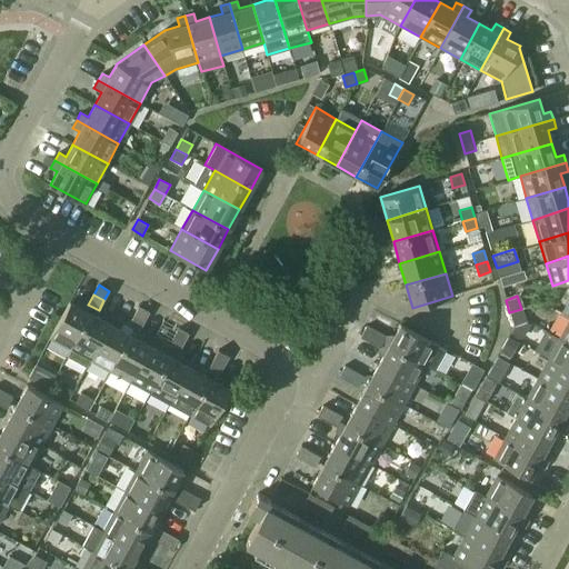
[(70,349),(90,313),(69,302),(49,338),(70,349)]
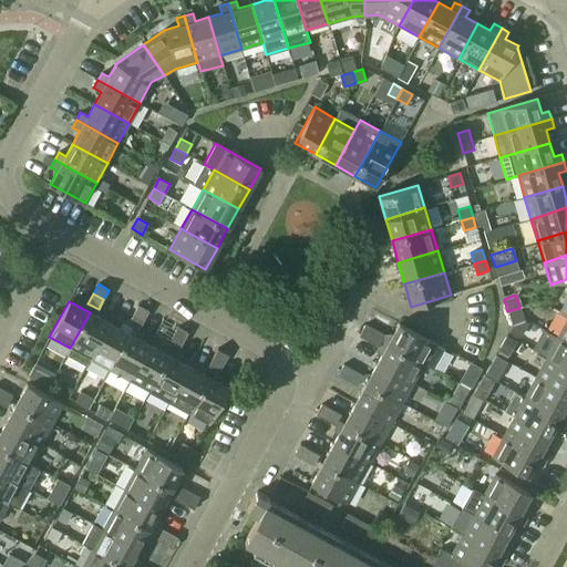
[(133,316),(143,321),(148,311),(137,306),(133,316)]
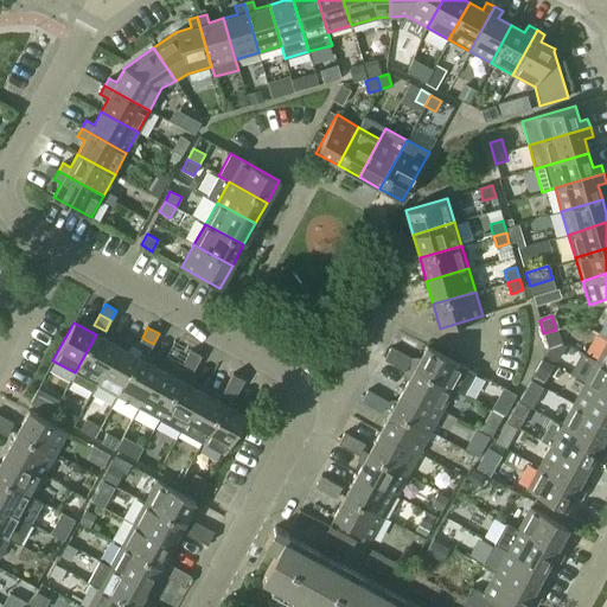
[(556,330),(543,333),(547,346),(560,343),(556,330)]
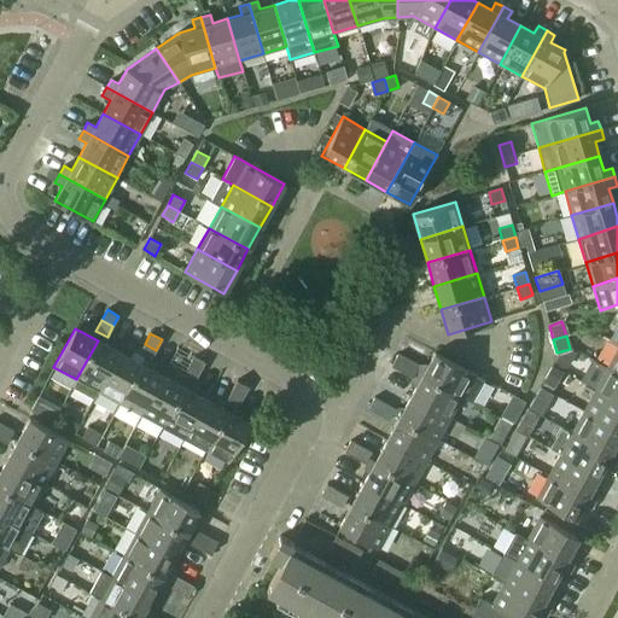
[(93,400),(98,391),(120,353),(98,340),(76,379),(71,388),(93,400)]
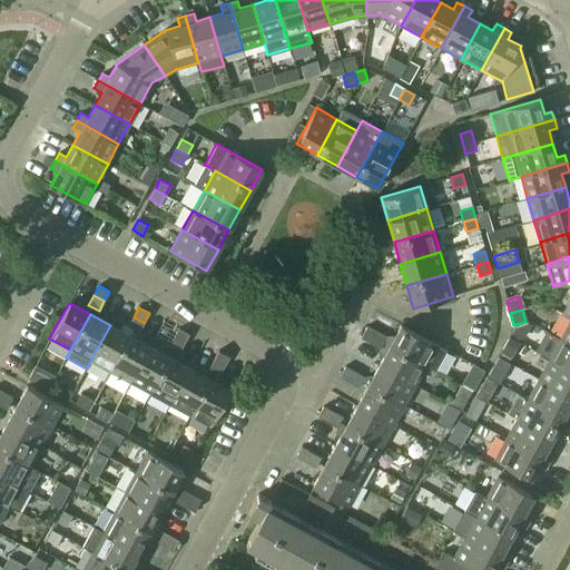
[(128,326),(138,333),(144,323),(134,317),(128,326)]
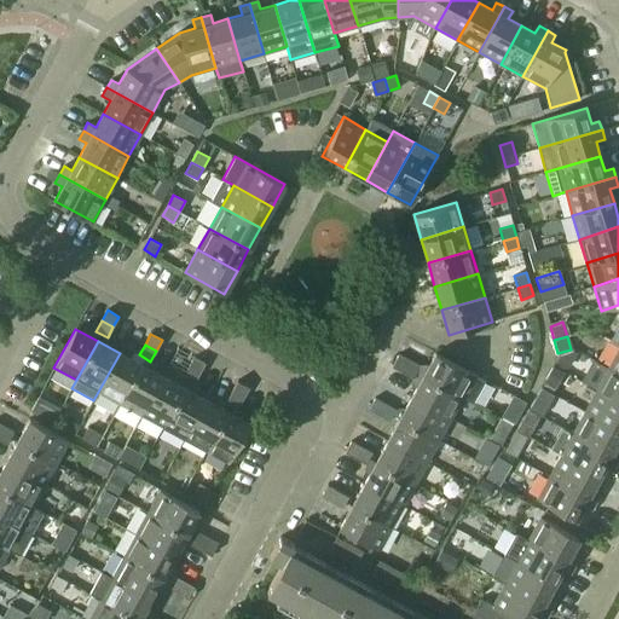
[(618,348),(608,369),(618,374),(618,348)]
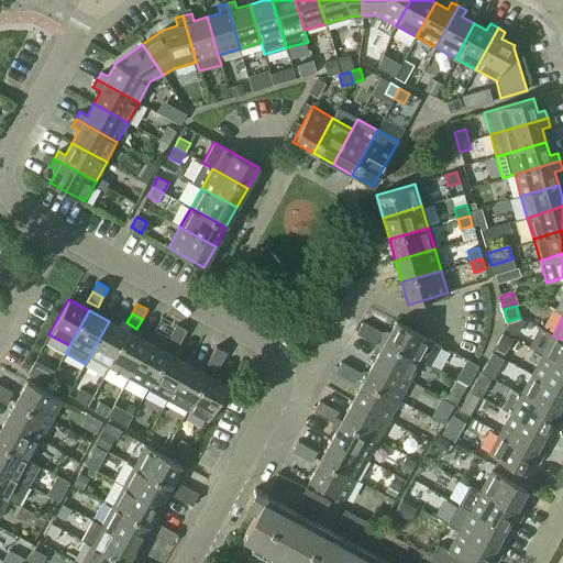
[(89,356),(109,367),(129,331),(109,321),(89,356)]
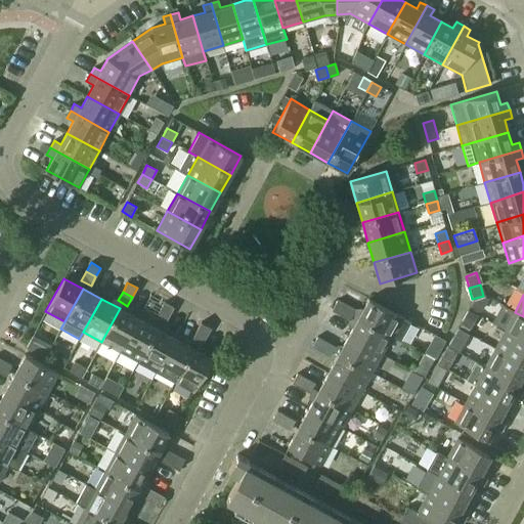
[(358,318),(391,336),(400,341),(410,321),(368,299),(358,318)]
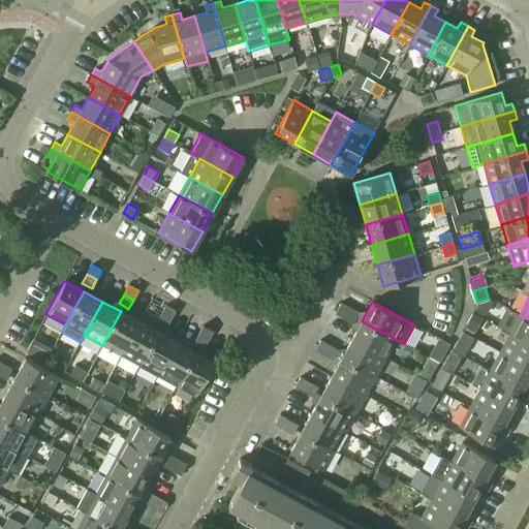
[(335,313),(344,318),(349,308),(340,303),(335,313)]
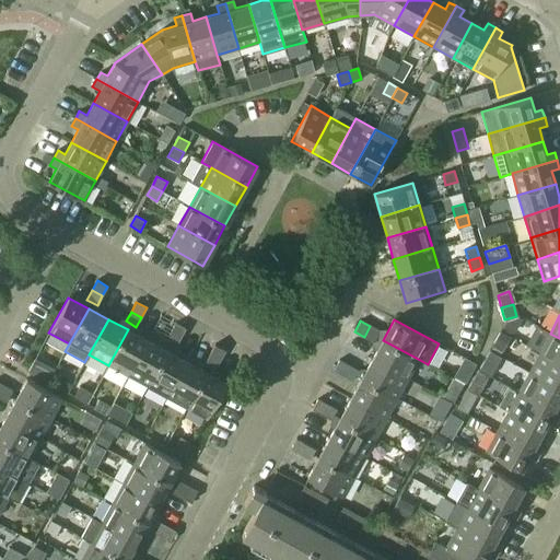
[(170,333),(181,338),(185,329),(175,323),(170,333)]
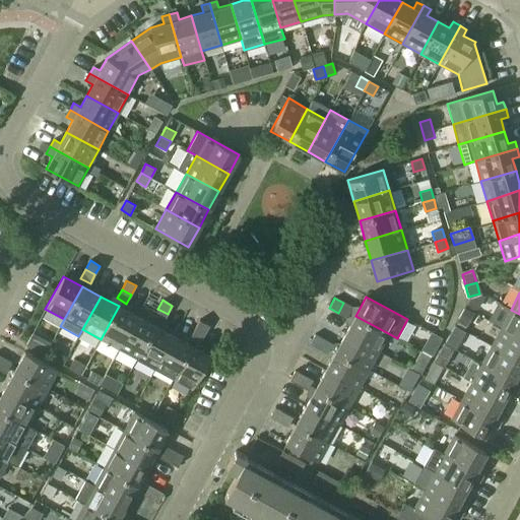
[(338,313),(346,317),(352,308),(343,303),(338,313)]
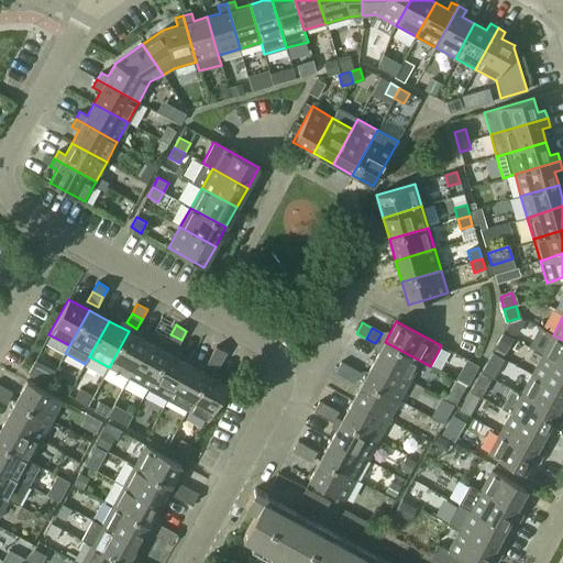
[(109,367),(129,378),(148,342),(129,331),(109,367)]
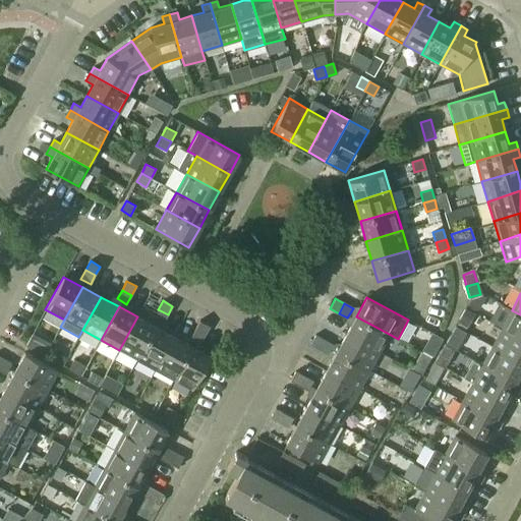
[(153,319),(163,324),(168,314),(158,309),(153,319)]
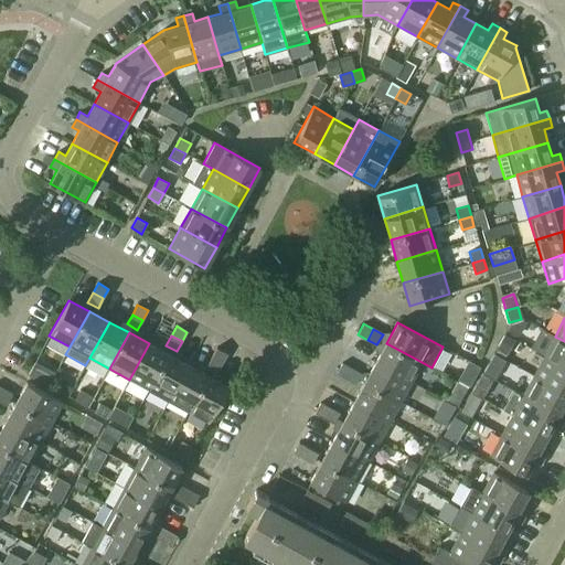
[(564,341),(555,337),(544,355),(564,366),(564,341)]
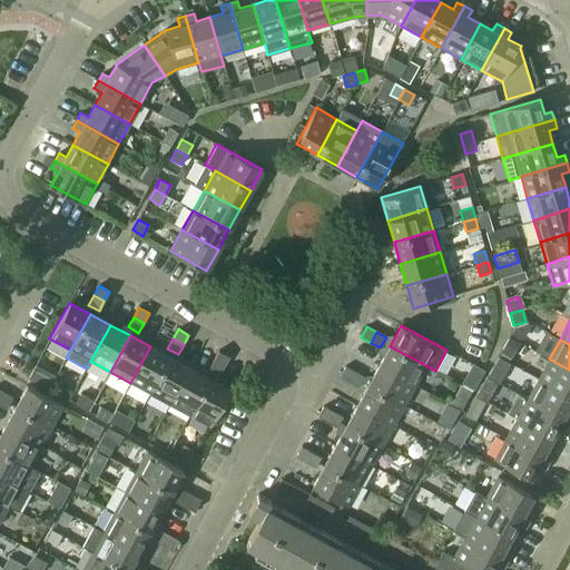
[(130,383),(150,393),(169,357),(150,346),(130,383)]
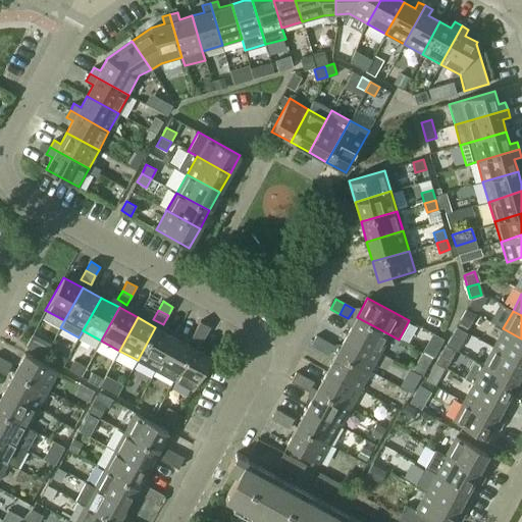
[(347,335),(379,353),(389,334),(357,317),(347,335)]
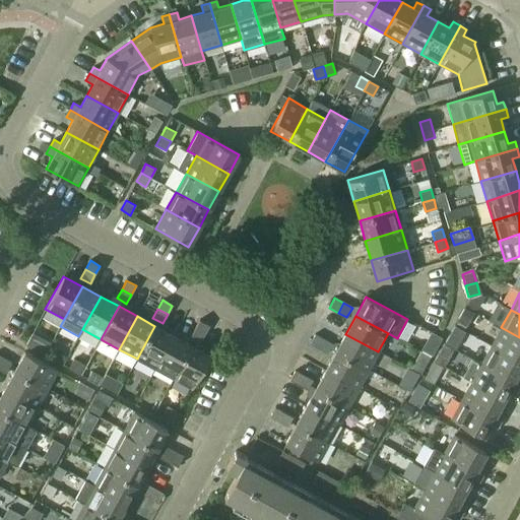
[(194,329),(204,334),(208,325),(199,320),(194,329)]
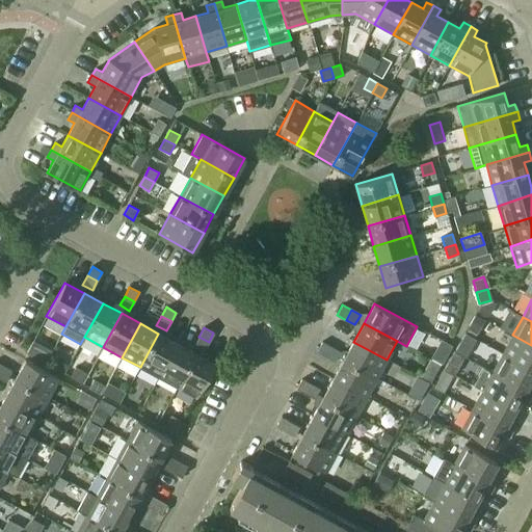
[(140,367),(159,377),(177,344),(158,334),(140,367)]
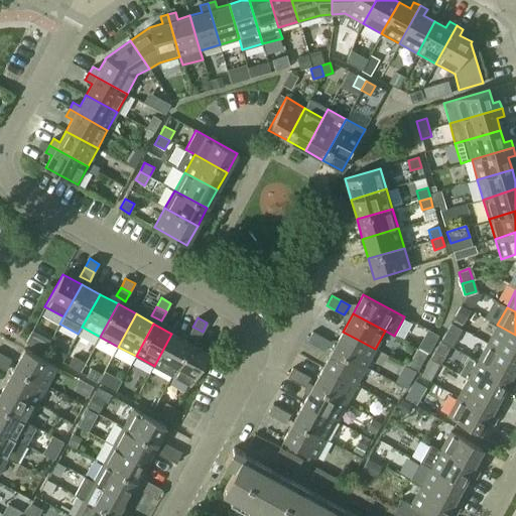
[(515,335),(497,325),(487,343),(515,359),(515,335)]
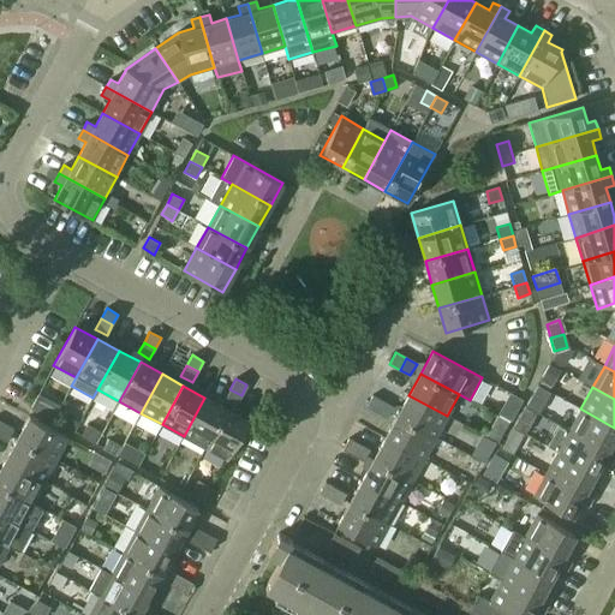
[(224,400),(236,406),(242,395),(230,389),(224,400)]
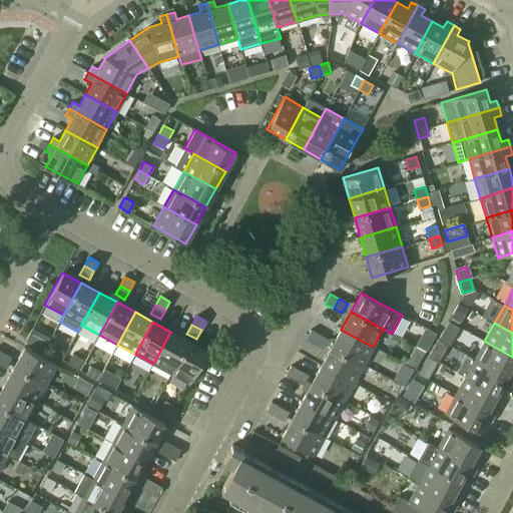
[(306,340),(314,344),(319,335),(311,330),(306,340)]
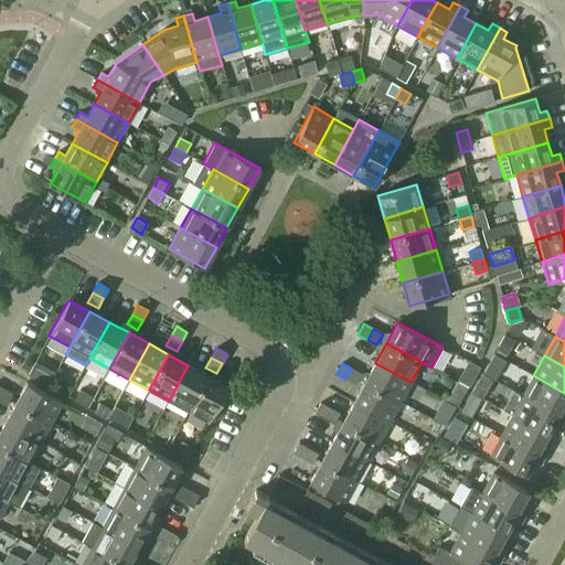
[(364,383),(400,402),(411,382),(375,363),(364,383)]
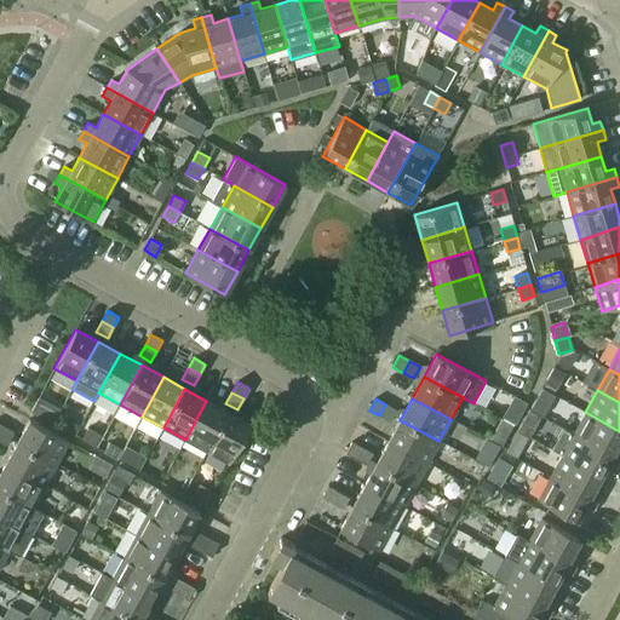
[(185,440),(206,452),(228,413),(206,401),(185,440)]
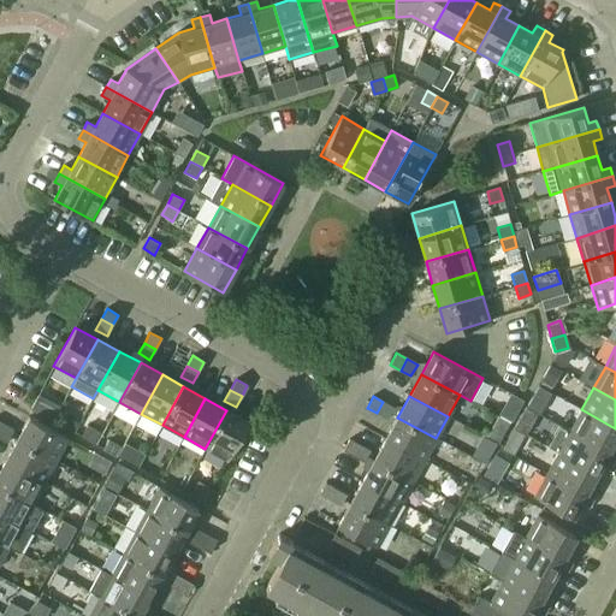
[(377,413),(388,419),(394,408),(383,402),(377,413)]
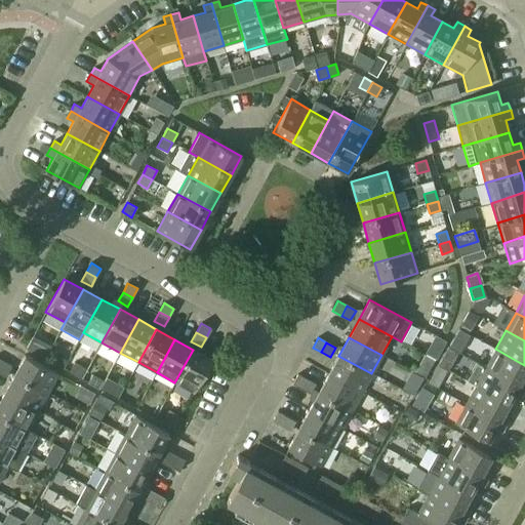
[(524,365),(495,349),(486,367),(524,389),(524,388),(524,379),(522,378),(524,372),(524,365)]
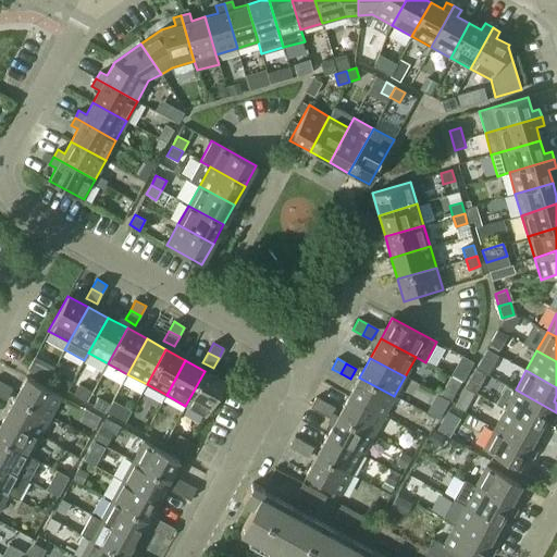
[(185,406),(206,417),(225,382),(205,371),(185,406)]
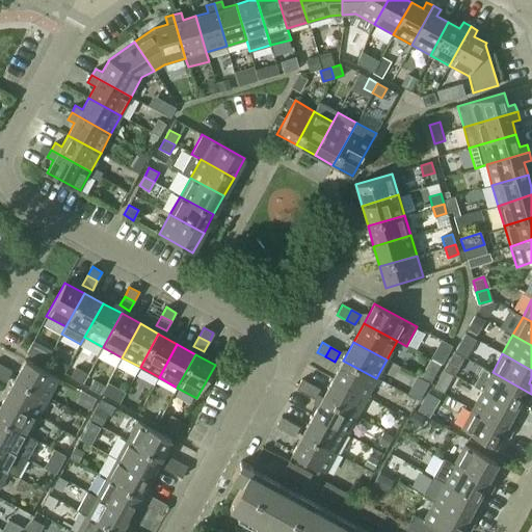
[(15,379),(48,398),(58,378),(25,361),(15,379)]
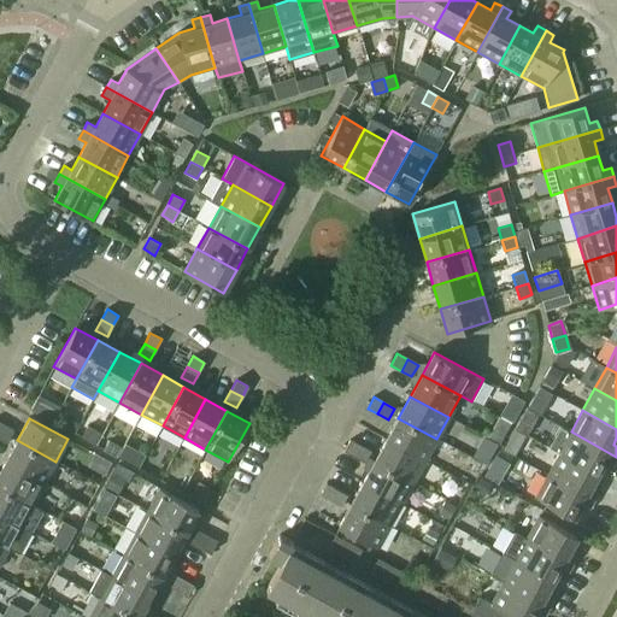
[(386,439),(425,460),(436,439),(398,418),(386,439)]
